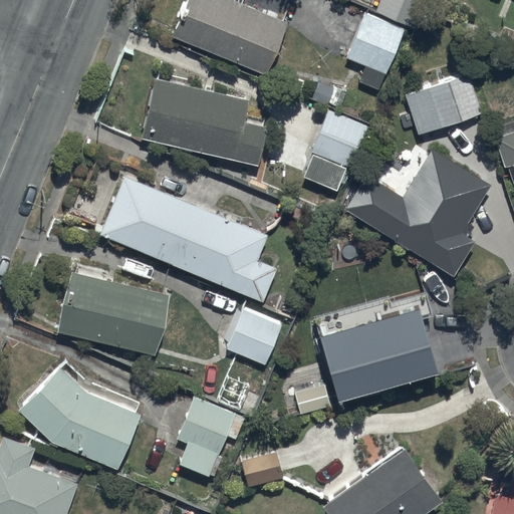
[(232,0),(188,0),(173,37),(266,75),(288,23),(232,0)]
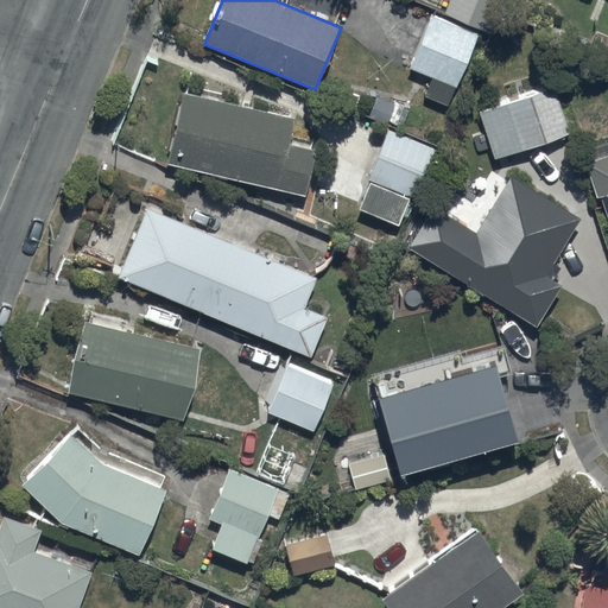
[(502,0),(450,0),(445,13),(491,32),(502,0)]
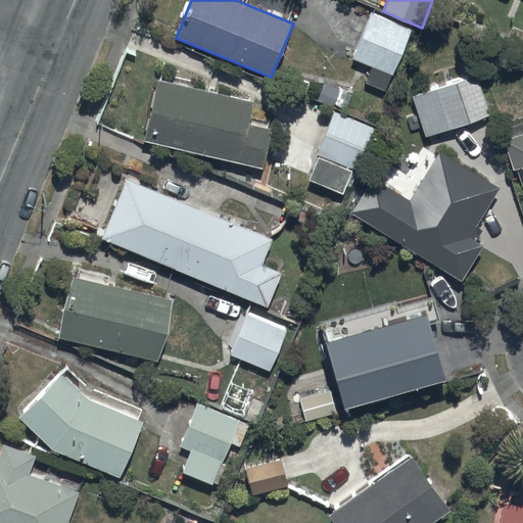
[(367,84),(386,92),(412,31),(372,14),(353,59),(373,67),(367,84)]
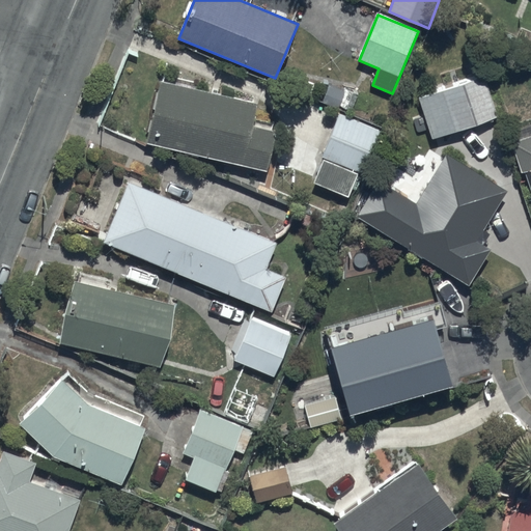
[(419,99),(432,139),(499,118),(484,77),(419,99)]
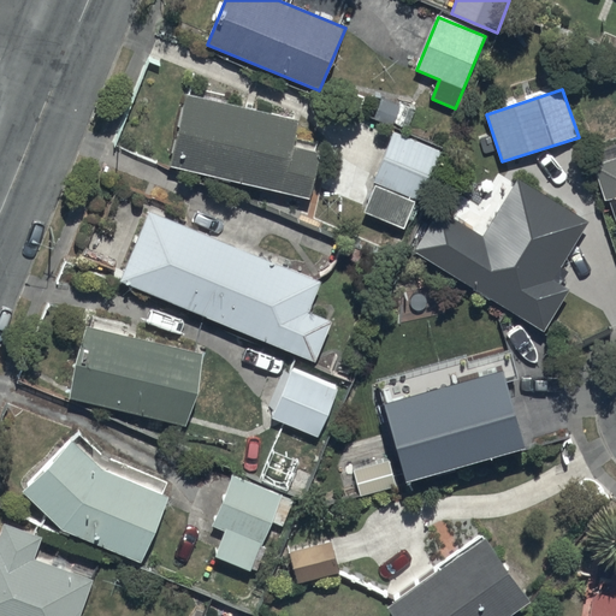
[(188,95),(171,167),(311,199),(321,152),(295,146),(301,120),(188,95)]
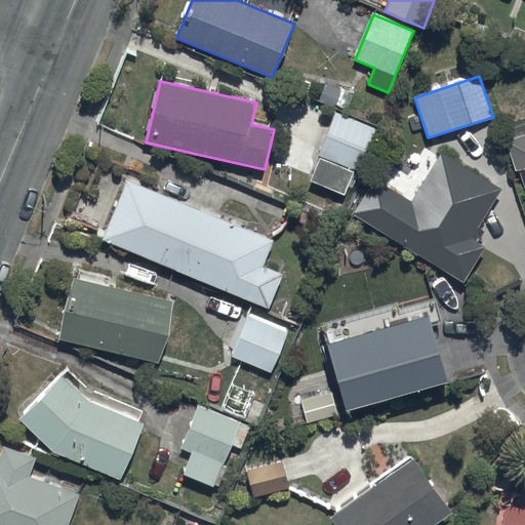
[(336,113),(319,155),(359,171),(377,129),(336,113)]
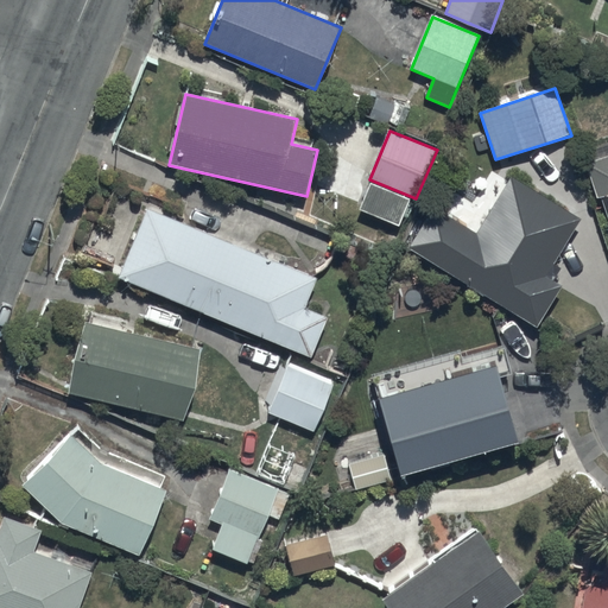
[(607,157),(587,164),(599,200),(602,198),(607,216),(607,157)]
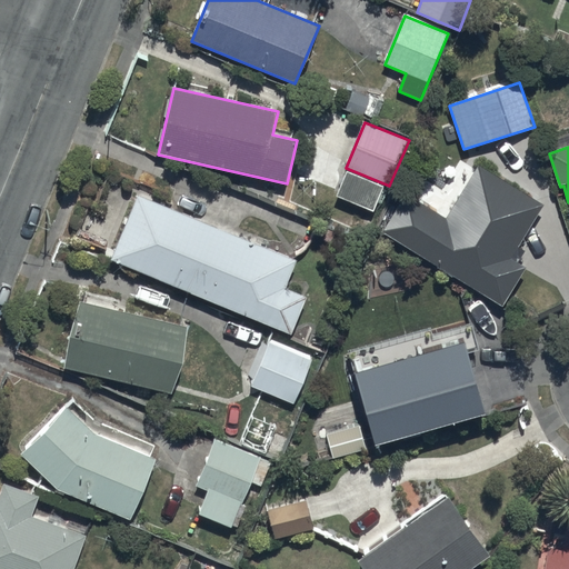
[(383,233),(503,307),(527,269),(511,259),(545,206),(479,166),(447,219),(407,195),(383,233)]
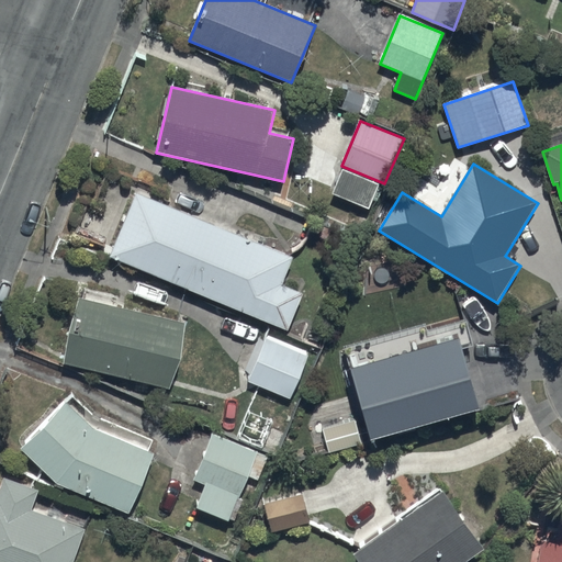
[(111,257),(289,330),(304,293),(283,284),(294,258),(137,193),(111,257)]
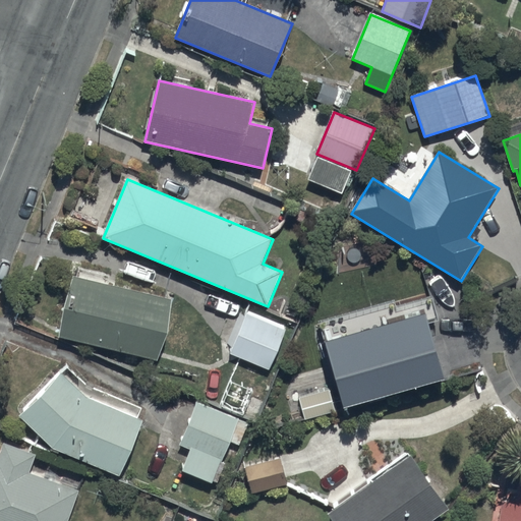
[(74,277),(60,338),(158,360),(173,299),(74,277)]
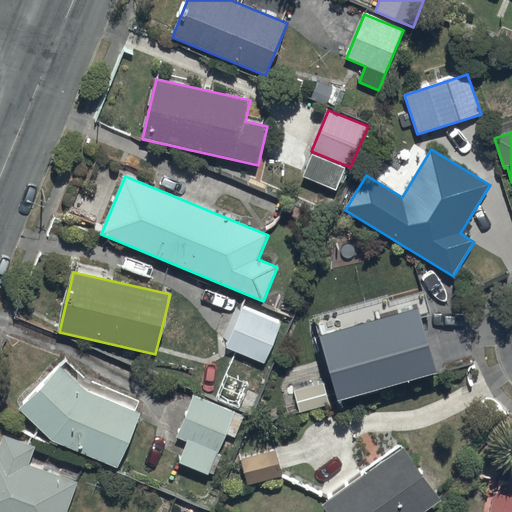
[(243,309),(227,348),(265,363),(281,325),(243,309)]
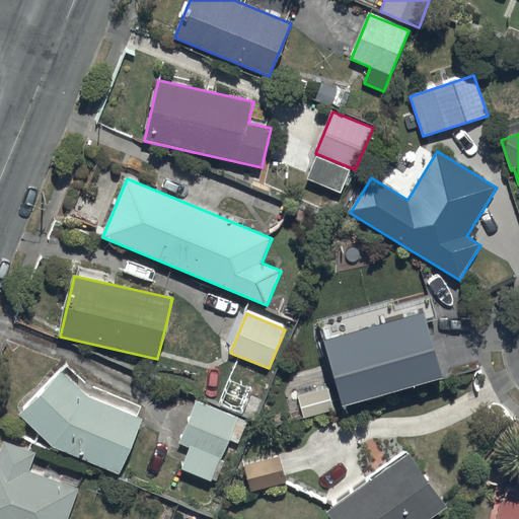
[(325,342),(344,406),(443,379),(425,313),(325,342)]
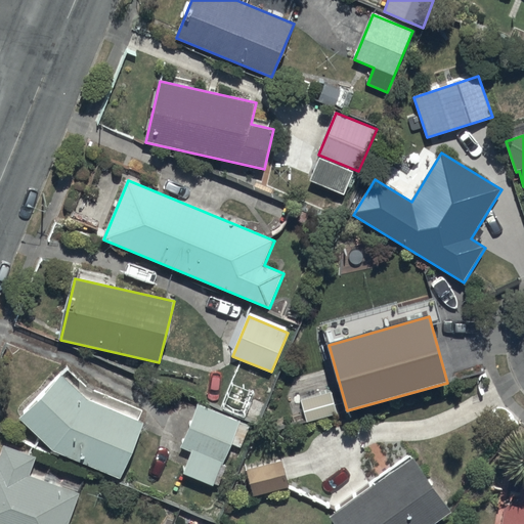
[(53,450),(121,479),(144,423),(87,400),(62,377),(20,419),(53,450)]
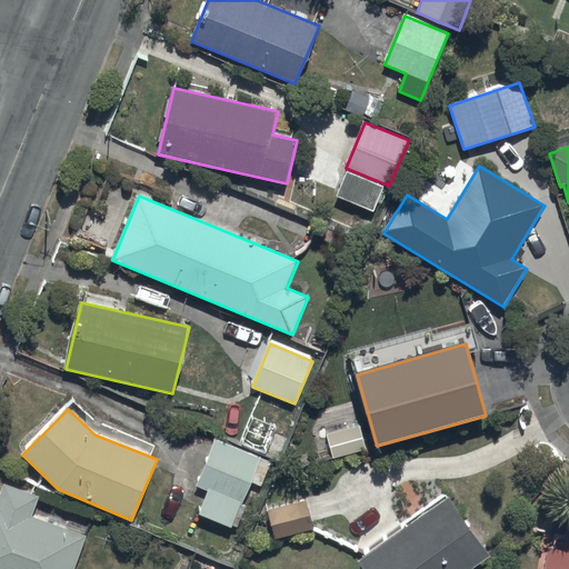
[(327,436),(333,459),(367,450),(360,427),(327,436)]
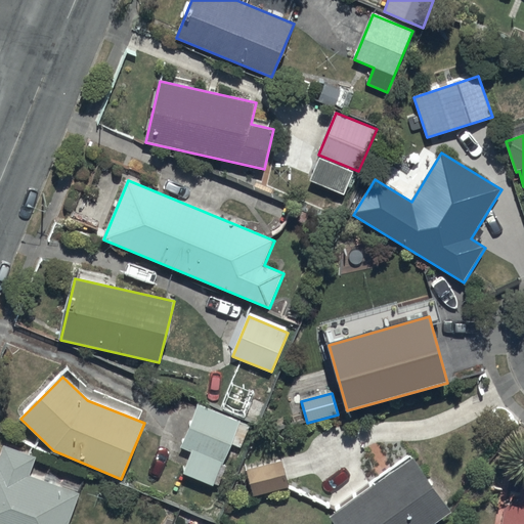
[(199,405),(181,448),(223,465),(241,422),(199,405)]
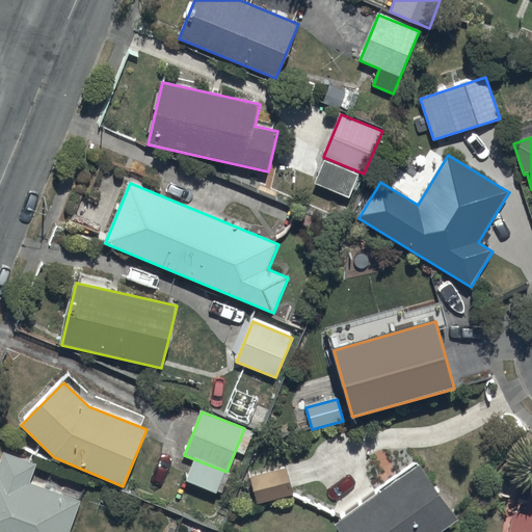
[(414,445),(328,504),(348,531),(406,531),(452,500),(414,445)]
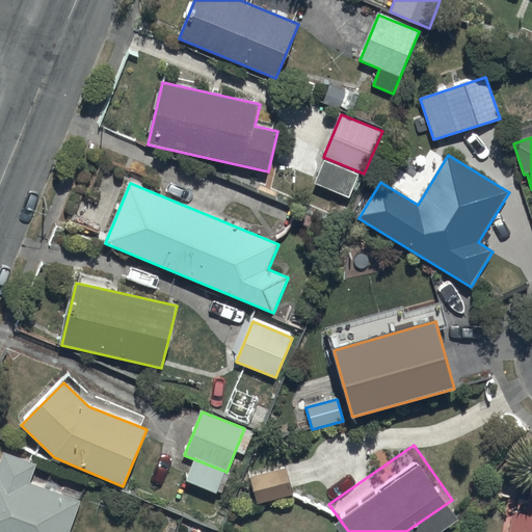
[(0,531),(71,531),(82,502),(30,483),(37,464),(4,453),(0,464),(0,531)]
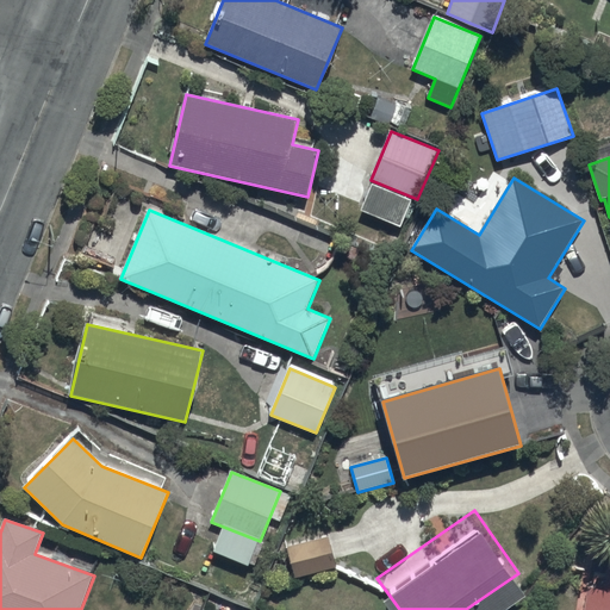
[(286,545),(292,567),(332,556),(327,534),(286,545)]
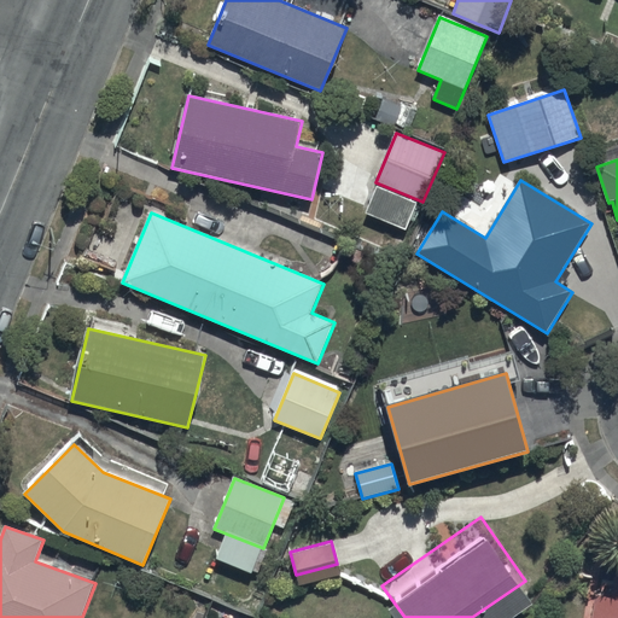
[(617,617),(617,547),(616,547),(610,587),(593,584),(588,617),(617,617)]
